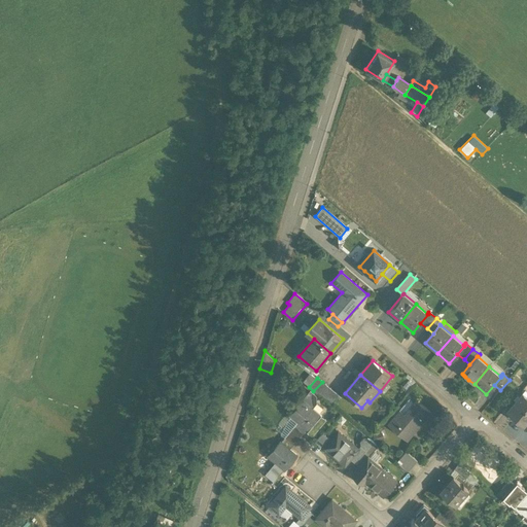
[(326,386),(322,382),(313,391),(318,395),(326,386)]
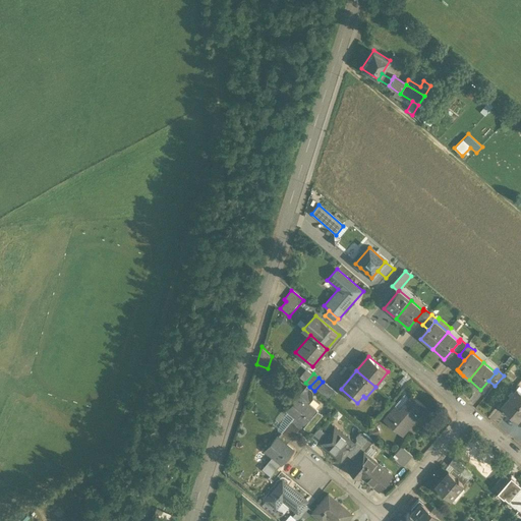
[(328,386),(323,382),(314,391),(320,395),(328,386)]
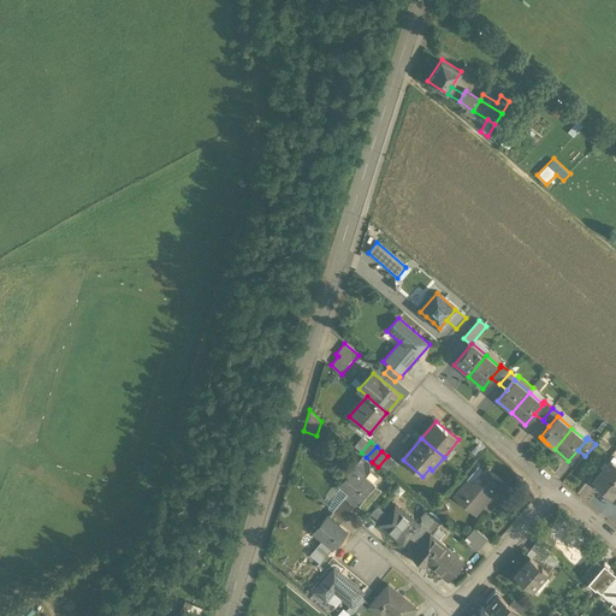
[(362,456),(338,485),(344,491),(355,501),(357,498),(359,501),(357,502),(359,502),(373,485),(365,478),(369,472),(371,463),(362,456)]
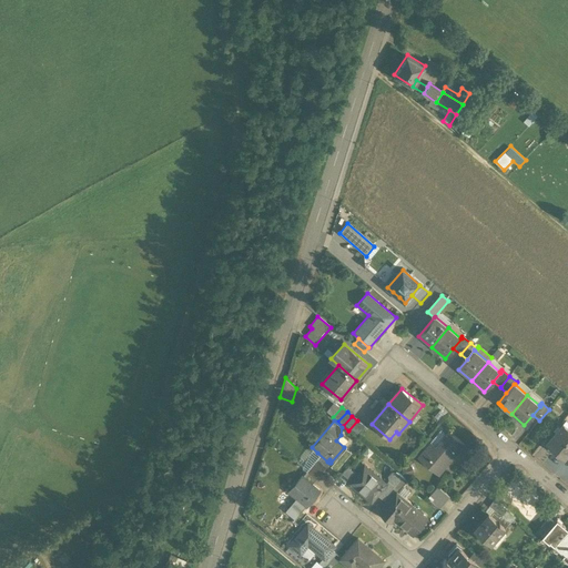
[(357,421),(348,430),(357,438),(366,428),(357,421)]
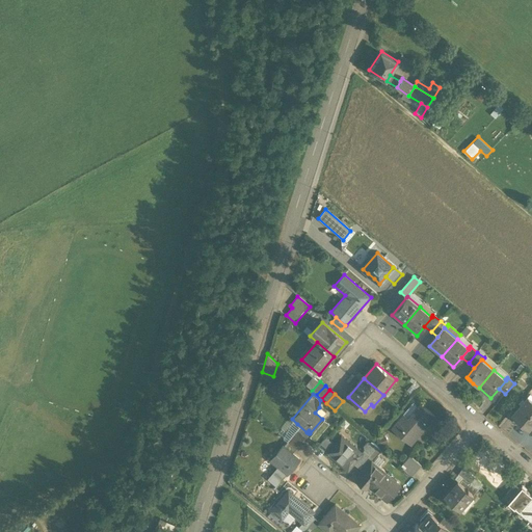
[(531,423),(531,400),(528,397),(512,415),(529,428),(531,423)]
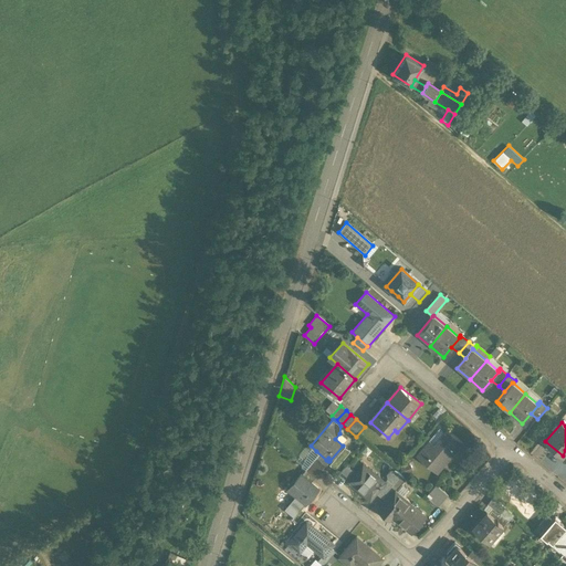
[(432,442),(444,428),(440,425),(429,439),(432,442)]
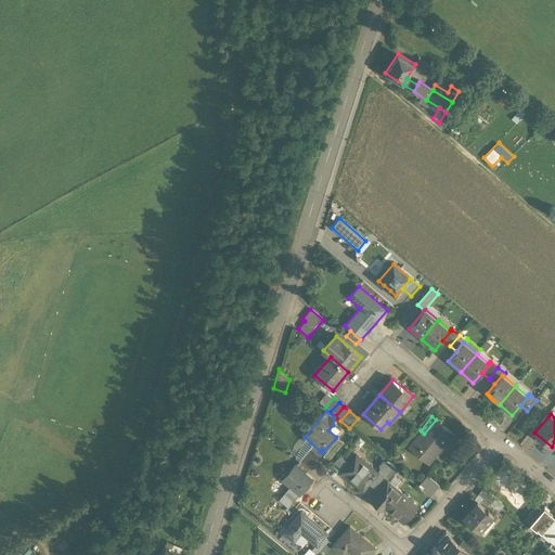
[(441,424),(428,438),(422,433),(409,448),(429,464),(454,435),(441,424)]
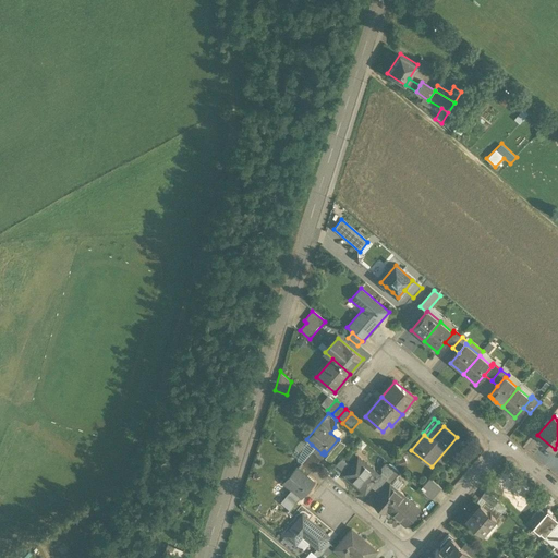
[(338,439),(325,455),(324,455),(325,453),(324,451),(322,453),(319,456),(323,459),(324,458),(326,459),(330,463),(346,446),(338,439)]
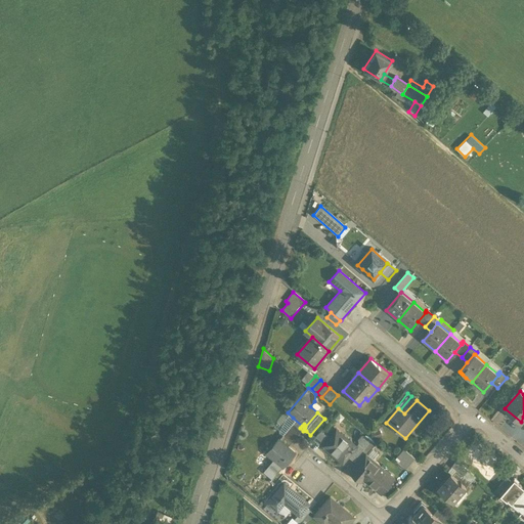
[(302,426),(293,418),(280,433),(282,435),(290,440),(300,428),(302,426)]
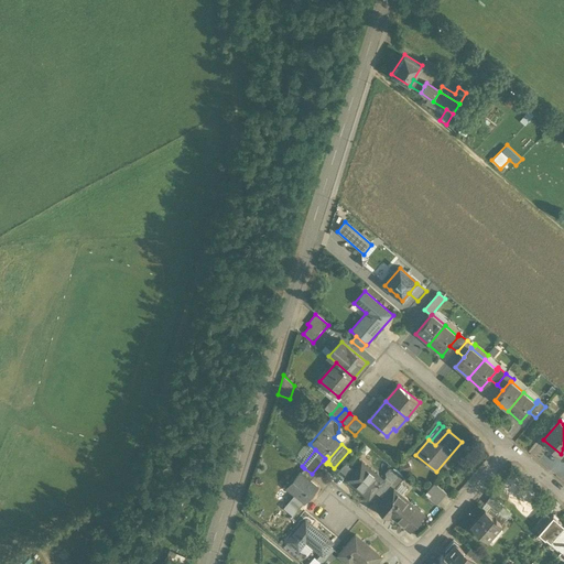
[(383,481),(384,481),(362,463),(355,472),(348,480),(369,498),(372,495),(383,481)]
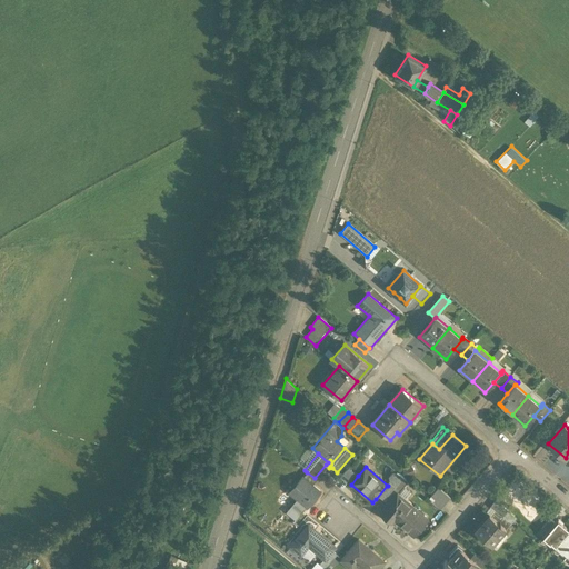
[(358,476),(349,469),(340,478),(349,486),(351,485),(358,476)]
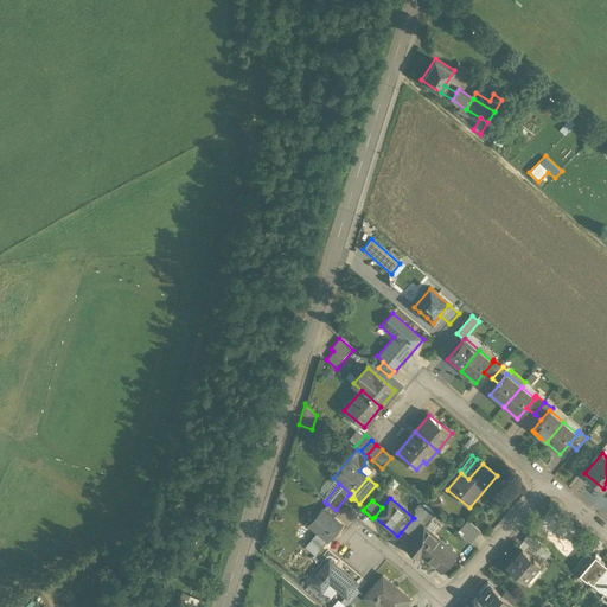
[(336,510),(327,504),(324,508),(334,517),(338,512),(336,510)]
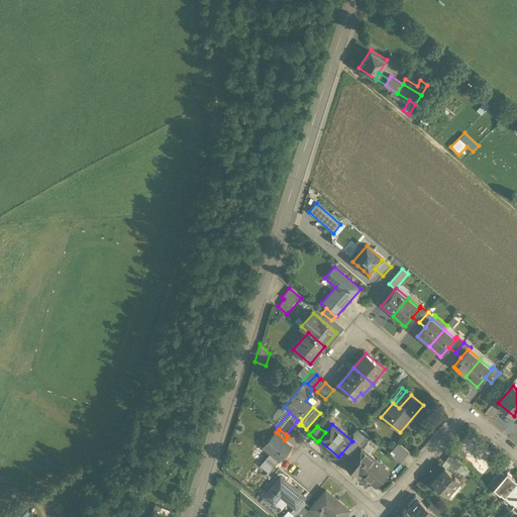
[(352,441),(351,441),(357,445),(367,434),(362,430),(352,441)]
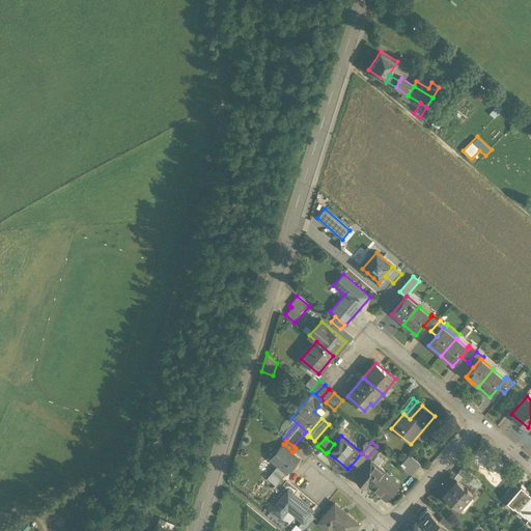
[(283,444),(282,443),(269,459),(277,466),(286,474),(287,475),(301,458),(292,452),(283,444)]
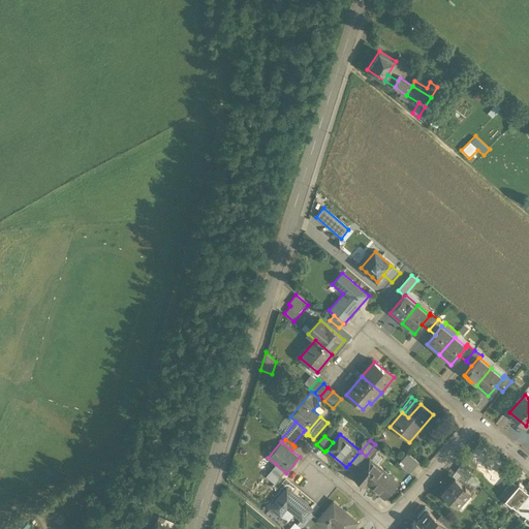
[(366,456),(360,452),(349,464),(354,468),(358,465),(366,456)]
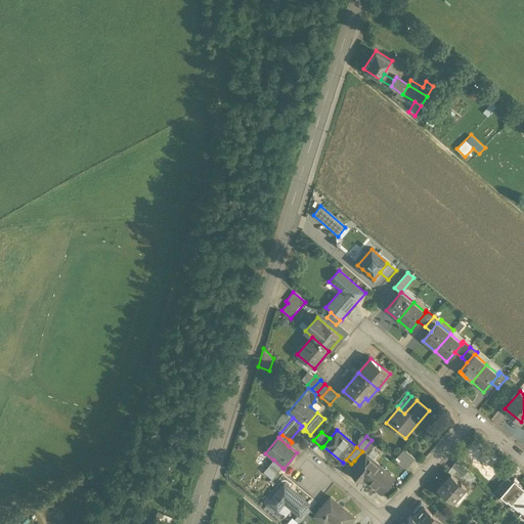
[(416,460),(404,449),(395,461),(406,470),(416,460)]
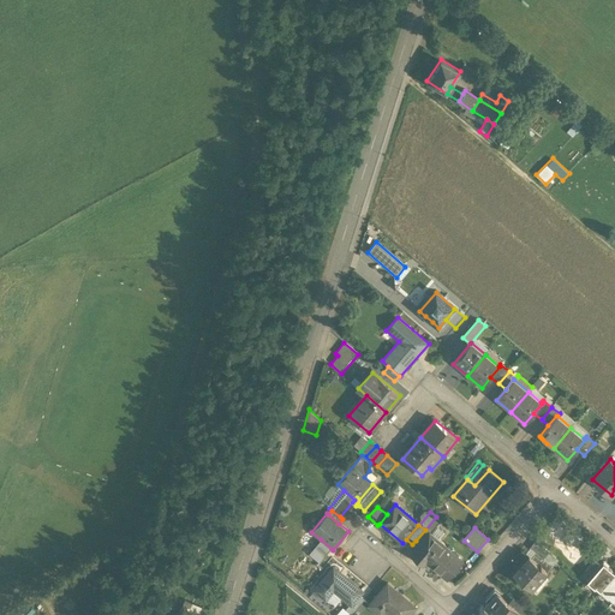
[(425,530),(416,541),(421,545),(429,537),(431,536),(425,530)]
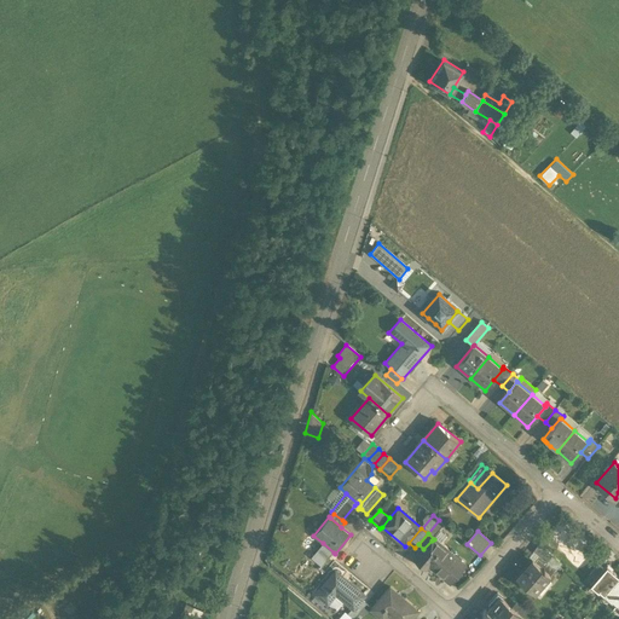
[(423,549),(416,559),(426,567),(429,563),(450,582),(464,565),(440,543),(438,545),(432,541),(423,549)]
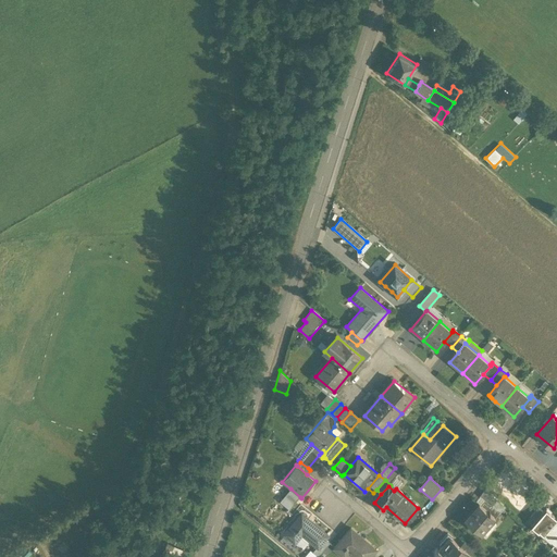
[(496,493),(490,486),(485,491),(493,497),(496,493)]
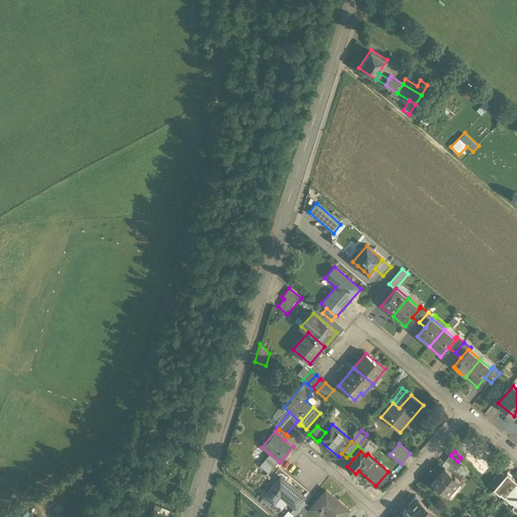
[(270,453),(260,464),(269,473),(279,461),(270,453)]
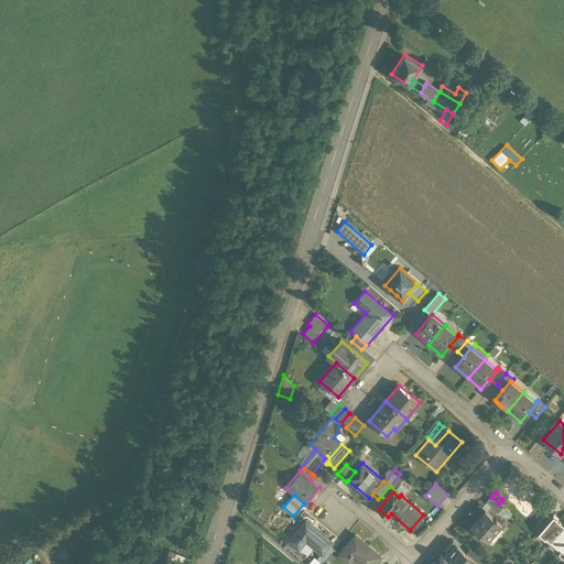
[(491,497),(486,503),(499,514),(505,508),(499,503),(491,497)]
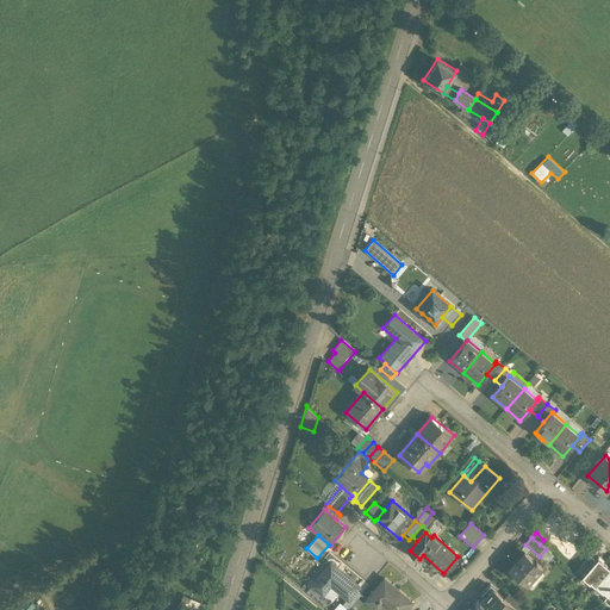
[(543,567),(526,552),(509,570),(527,585),(543,567)]
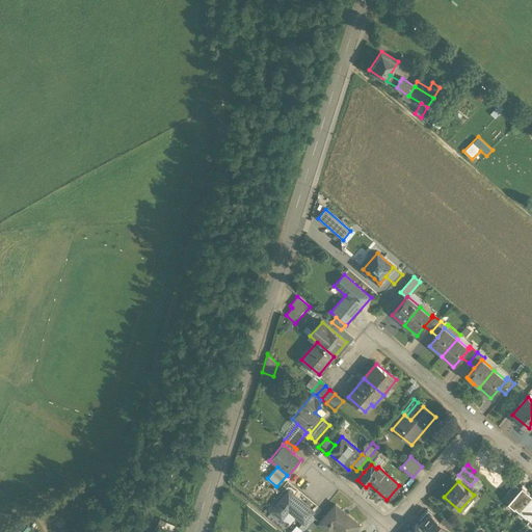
[(514,486),(507,495),(512,500),(520,490),(514,486)]
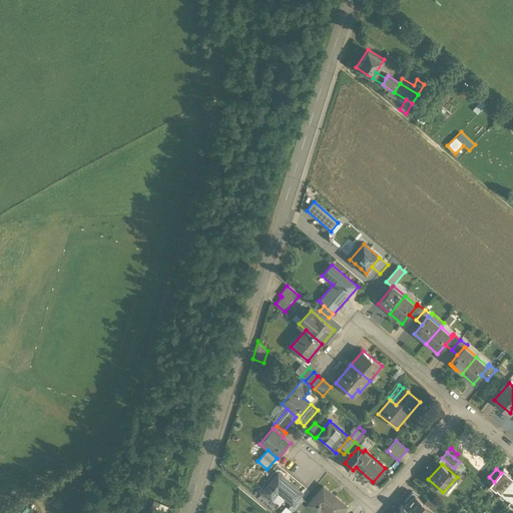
[(512,479),(512,478),(503,470),(501,473),(494,482),(490,486),(496,490),(498,488),(503,492),(512,479)]
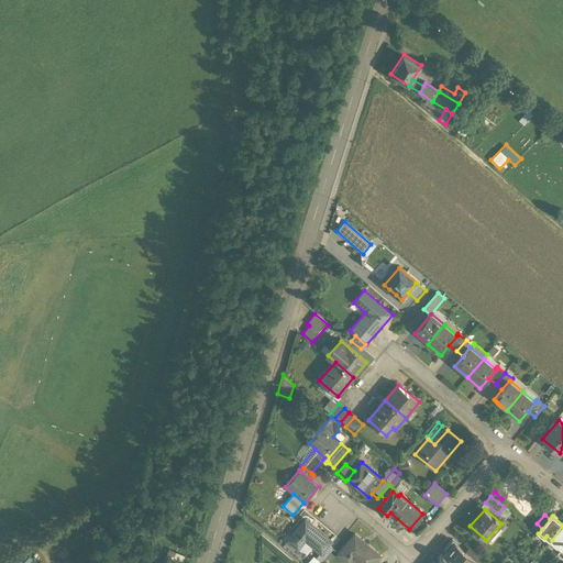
[(331,542),(306,520),(291,537),(288,540),(298,549),(306,539),(321,553),(322,553),(329,545),(331,542)]
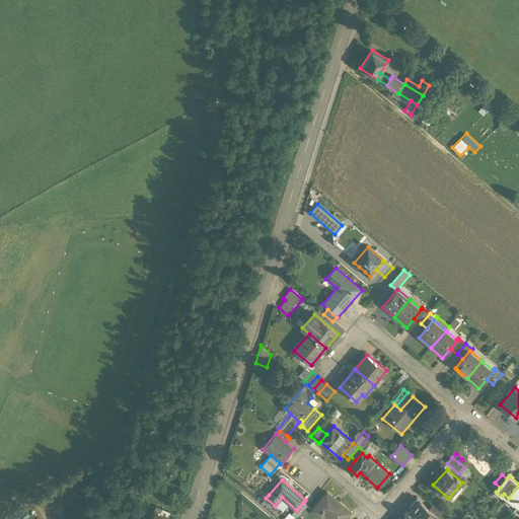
[(518,485),(509,498),(507,499),(513,505),(515,502),(518,505),(518,485)]
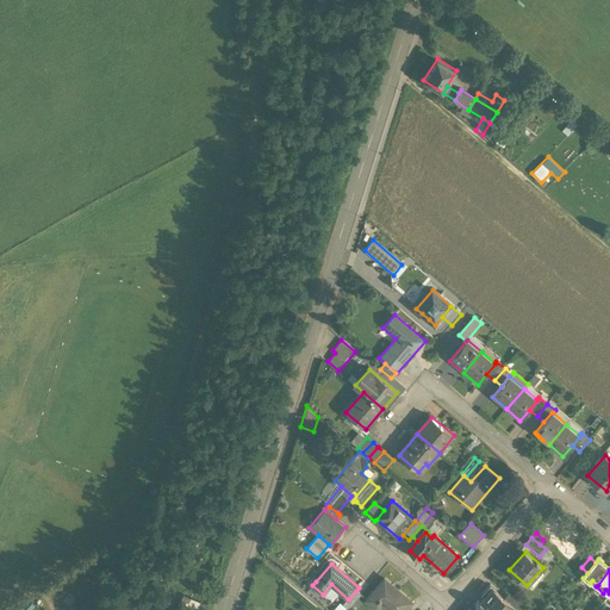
[(385,579),(366,601),(374,609),(379,603),(387,609),(405,609),(412,603),(385,579)]
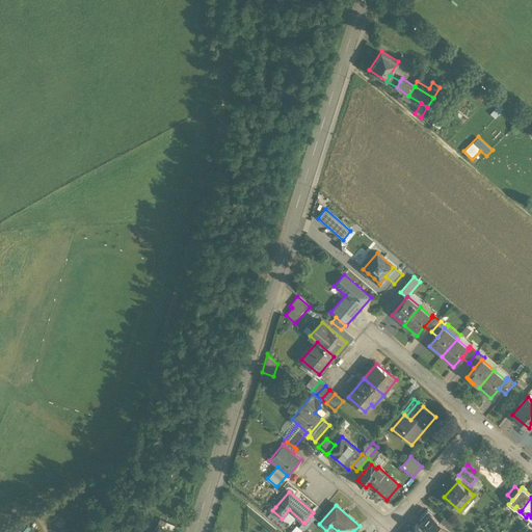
[(429,514),(424,521),(420,526),(418,525),(416,528),(420,531),(449,531),(450,531),(441,523),(429,514)]
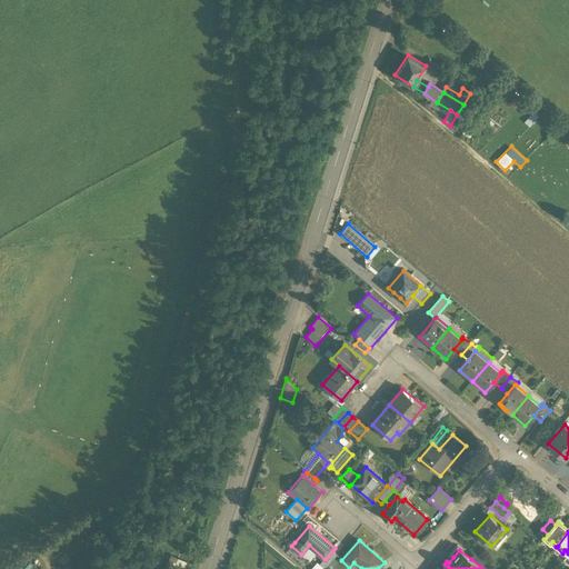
[(332,551),(326,559),(325,559),(320,565),(325,568),(326,568),(338,555),(332,551)]
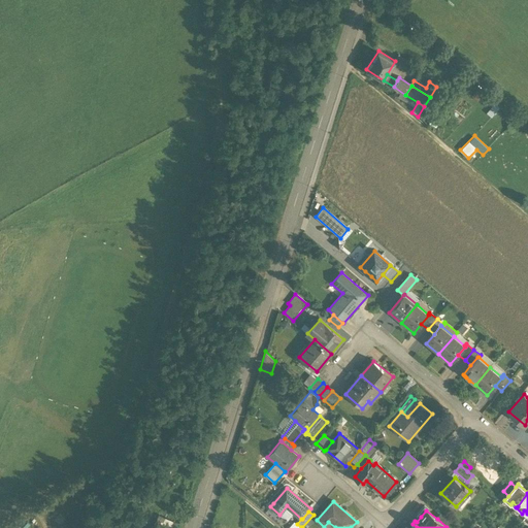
[(160,513),(155,523),(166,527),(174,527),(177,523),(160,513)]
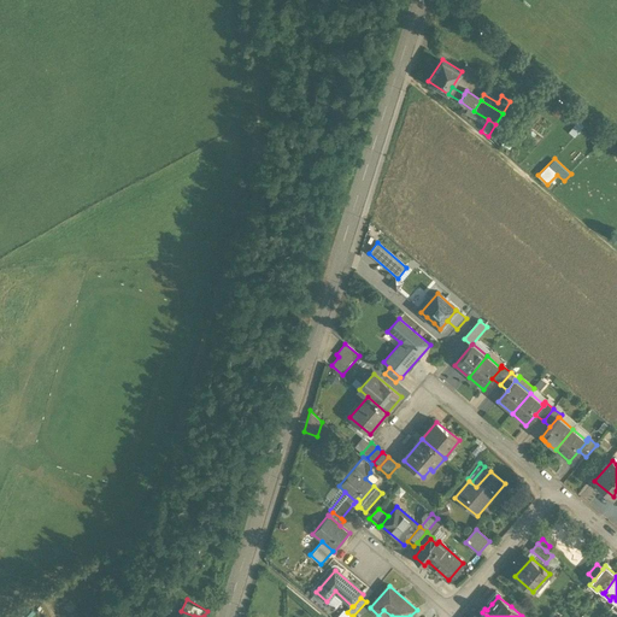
[(516,601),(511,606),(522,616),(527,610),(516,601)]
